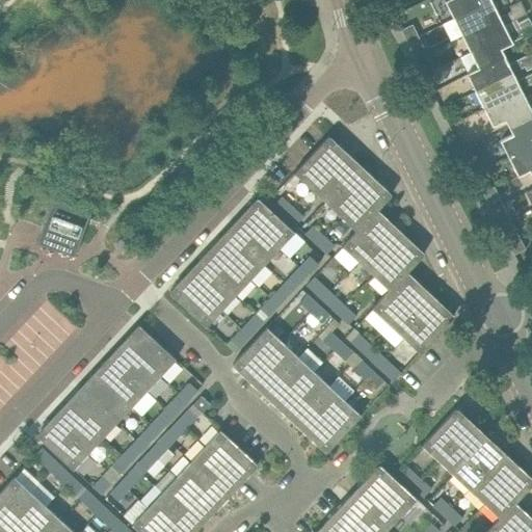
[(445,0),(453,18),(478,6),(475,0),(445,0)]
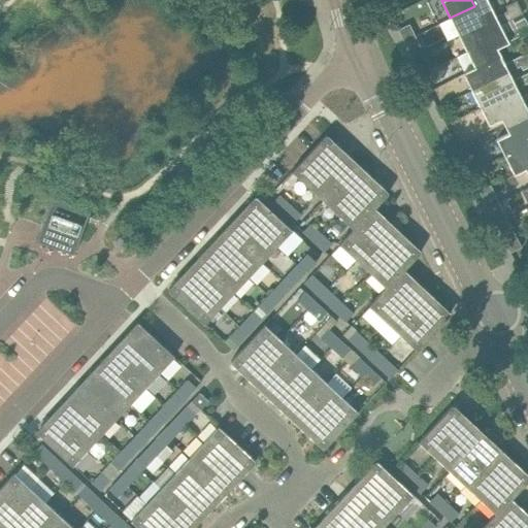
[(471,0),(474,6),(450,18),(459,34),(483,23),(479,14),(490,9),(492,8),(503,2),(502,0),(471,0)]
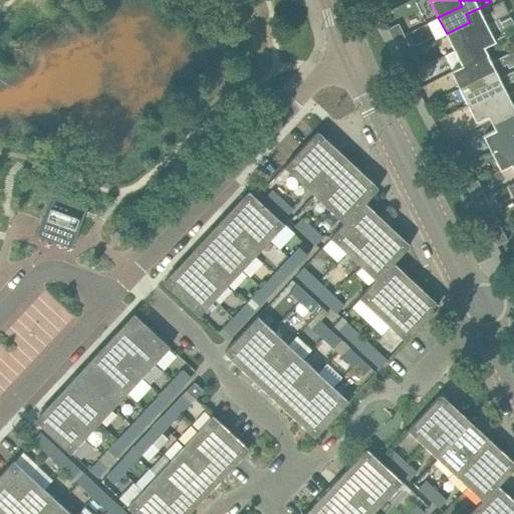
[(479,8),(477,9),(466,14),(470,22),(447,33),(455,49),(478,38),(474,30),(485,25),(487,24),(509,13),(503,1),(492,6),(494,10),(483,16),(479,8)]
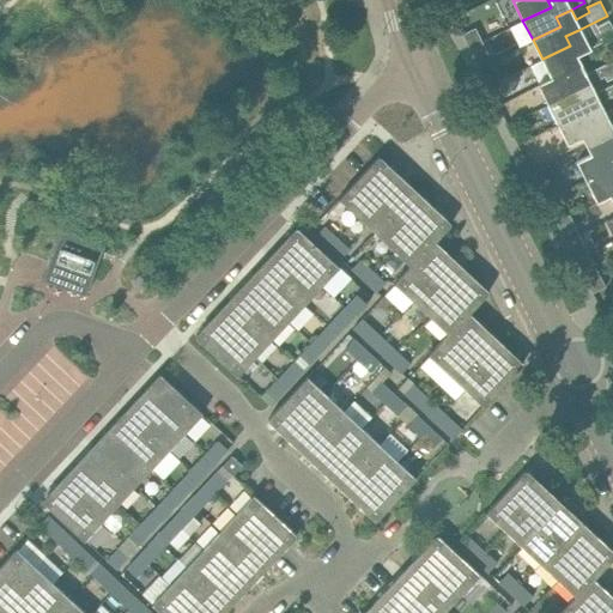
[(581,29),(578,30),(565,36),(570,46),(542,59),(552,78),(552,79),(581,64),(577,55),(592,49),(590,48),(612,36),(612,28),(610,20),(596,26),(599,31),(586,38),(581,29)]
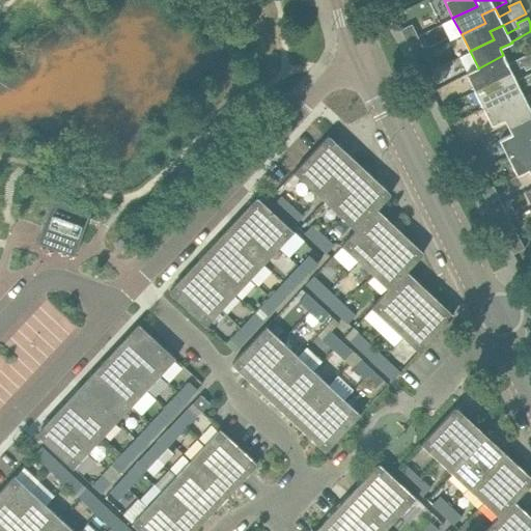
[(406,42),(417,35),(412,24),(400,29),(406,42)]
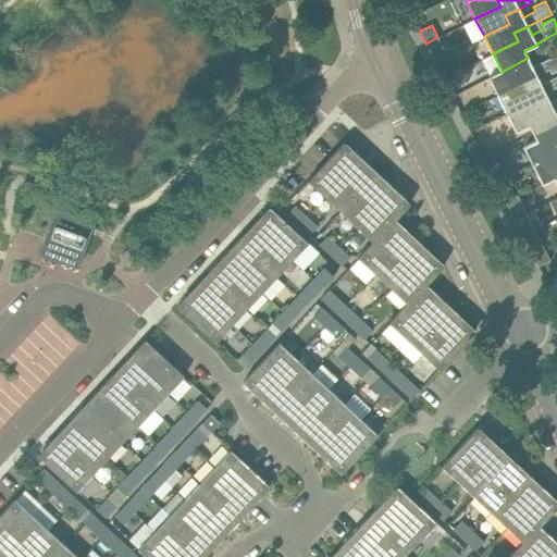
[(437,37),(425,44),(432,56),(444,50),(437,37)]
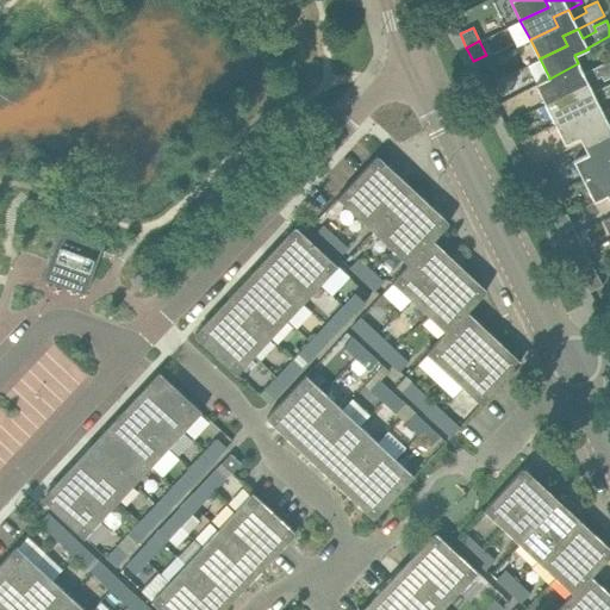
[(578,63),(549,79),(549,78),(535,83),(545,104),(573,91),(578,100),(591,93),(592,92),(587,82),(601,76),(603,81),(609,76),(609,62),(609,60),(583,73),(578,63)]
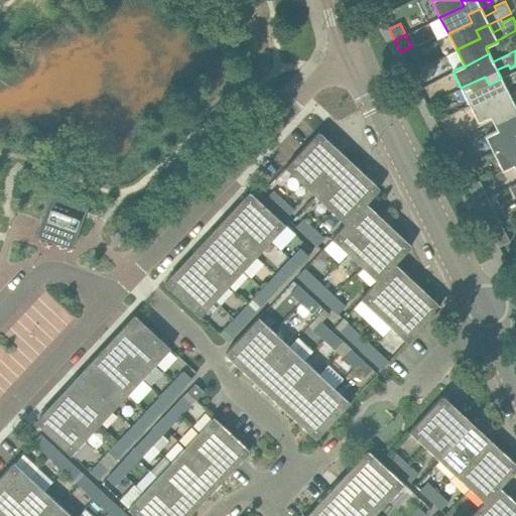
[(515,71),(501,78),(500,79),(489,85),(485,77),(461,88),(470,105),(493,93),(497,101),(508,95),(509,94),(505,86),(515,80),(515,71)]
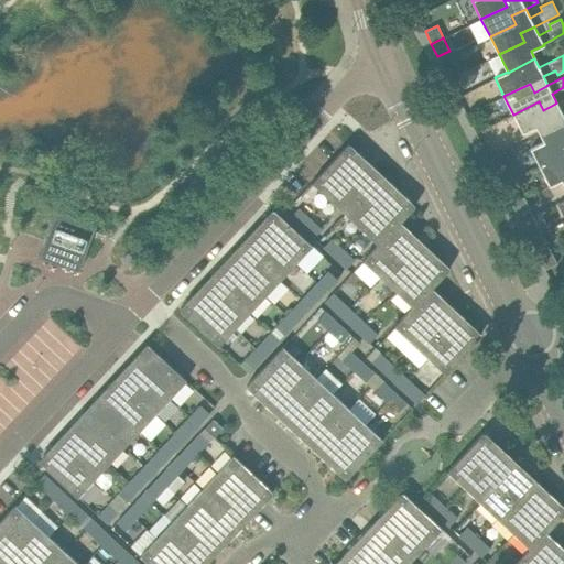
[(563,99),(556,102),(555,104),(543,110),(539,101),(513,115),(522,133),(535,127),(540,134),(563,121),(563,117),(562,112),(563,110),(563,99)]
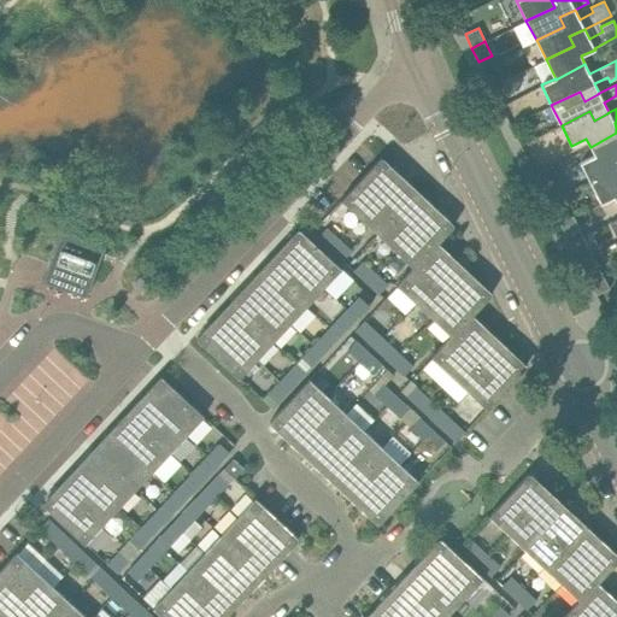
[(616,133),(591,147),(594,156),(580,163),(591,183),(616,169),(616,165),(613,159),(616,157),(616,133)]
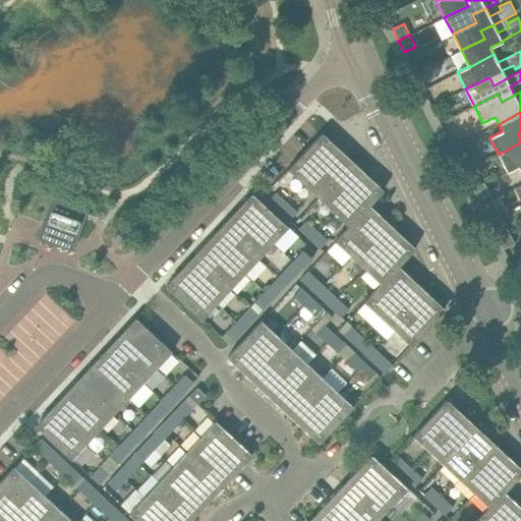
[(520,132),(518,134),(520,139),(520,142),(499,155),(507,172),(519,166),(518,165),(520,163),(520,132)]
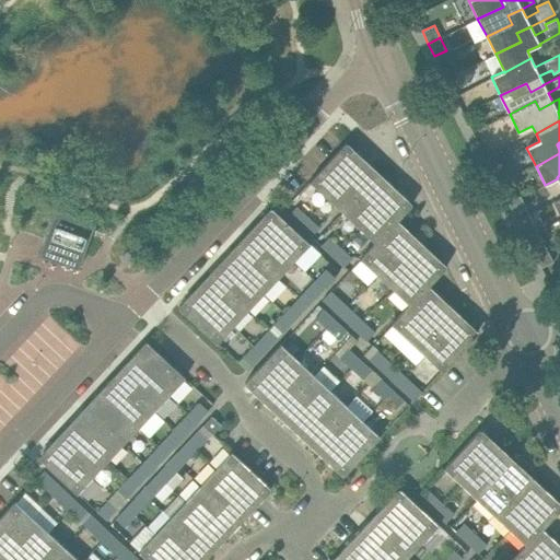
[(356,151),(345,143),(308,182),(326,197),(362,159),(354,152),(356,151)]
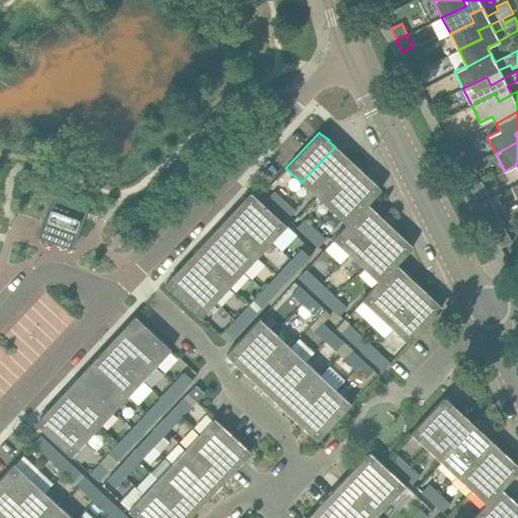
[(342,153),(342,154),(335,147),(301,182),(317,196),(350,161),(349,160),(342,153)]
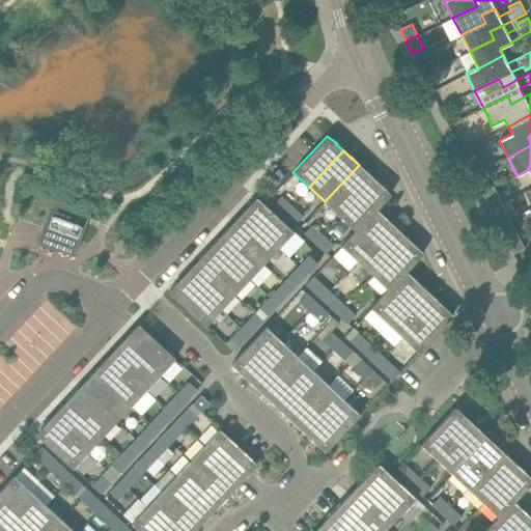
[(367,172),(360,166),(359,165),(325,201),(340,217),(374,180),(367,173),(367,172)]
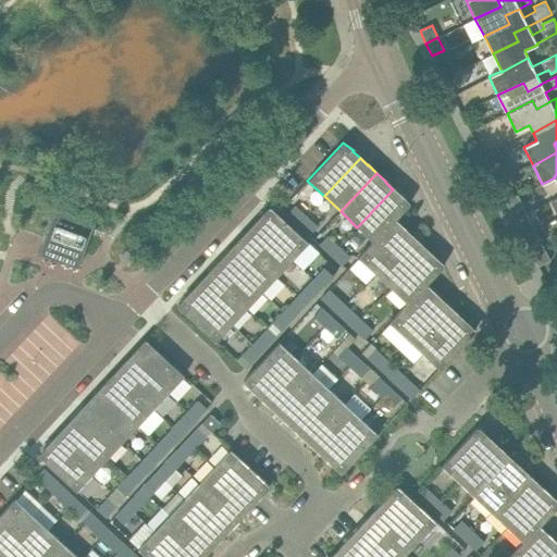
[(400,195),(399,196),(393,189),(357,227),(372,242),(391,224),(395,220),(409,205),(406,201),(400,195)]
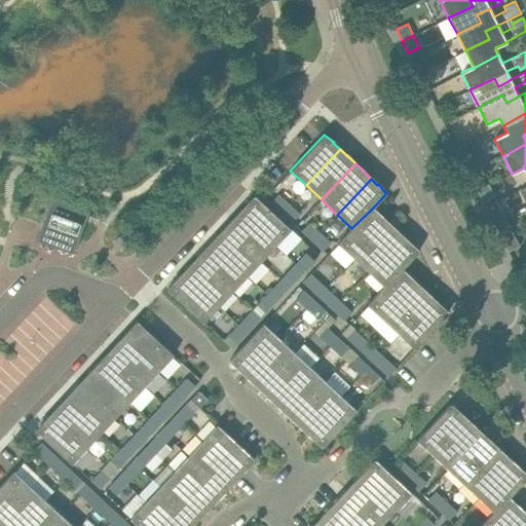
[(483,202),(494,196),(488,184),(477,189),(483,202)]
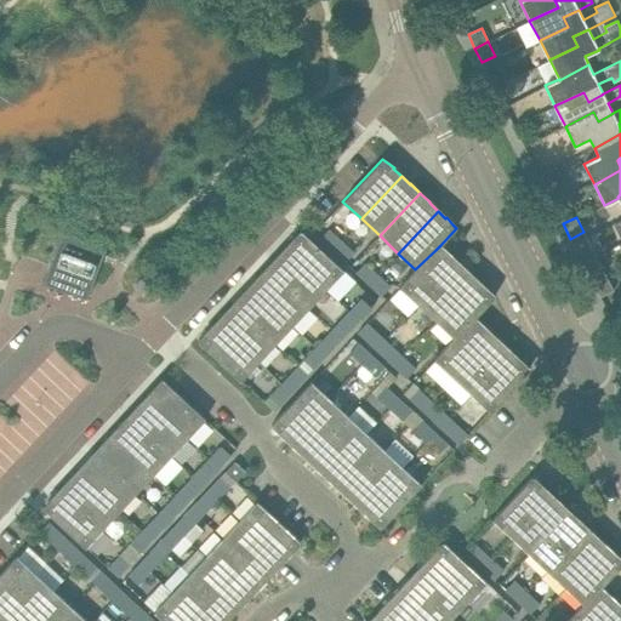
[(331,251),(341,240),(329,229),(320,240),(331,251)]
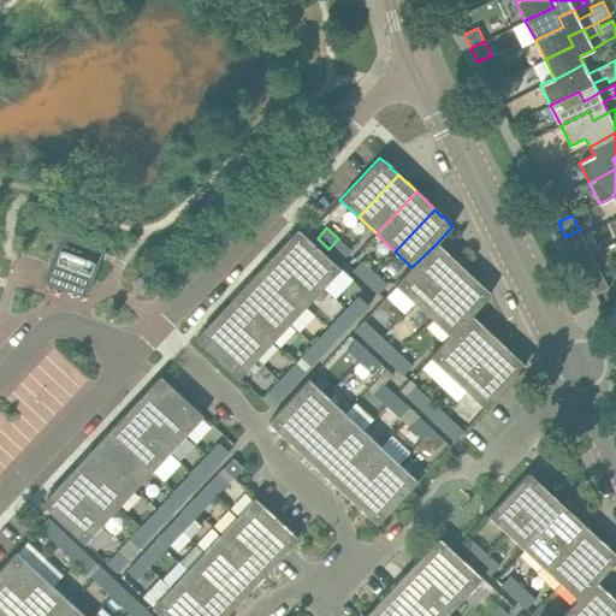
[(49,261),(42,280),(60,288),(63,280),(89,290),(106,244),(61,229),(49,261)]
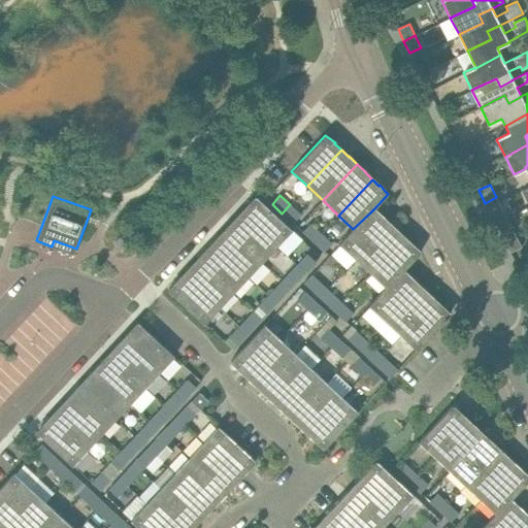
[(246,205),(248,205),(241,211),(277,245),(292,230),(256,196),(253,199),(246,205)]
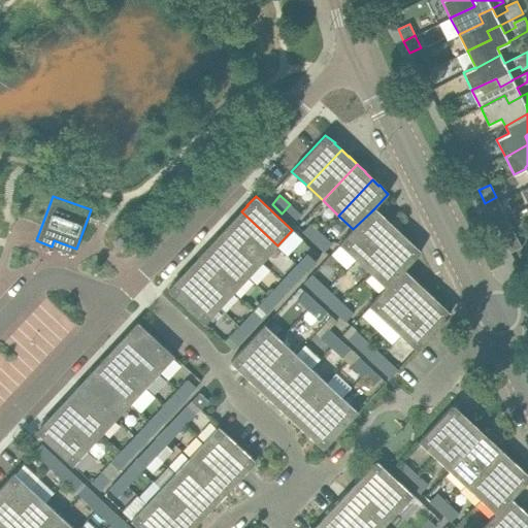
[(493,220),(504,213),(498,201),(487,207),(493,220)]
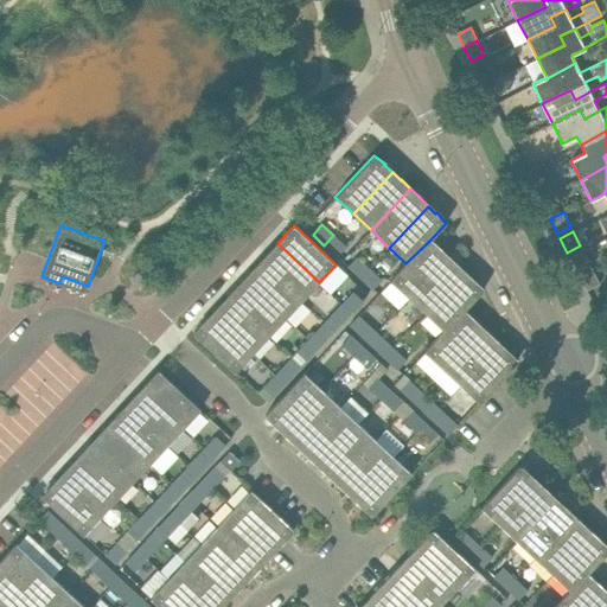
[(333,235),(324,246),(337,256),(346,246),(333,235)]
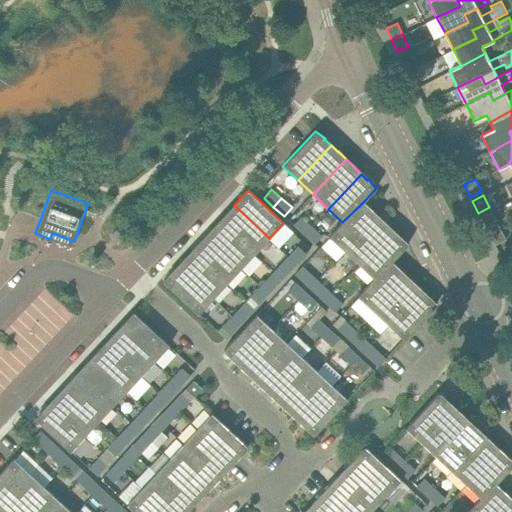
[(363,202),(359,206),(342,222),(329,236),(345,251),(378,216),(375,214),(370,208),(369,208),(363,202)]
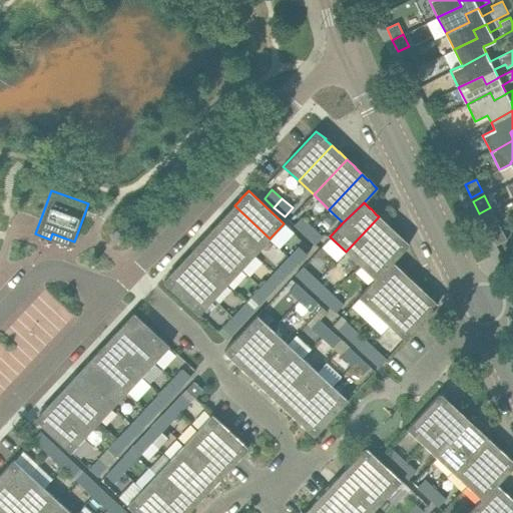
[(222,219),(220,221),(255,254),(270,238),(234,205),(227,213),(226,212),(222,219)]
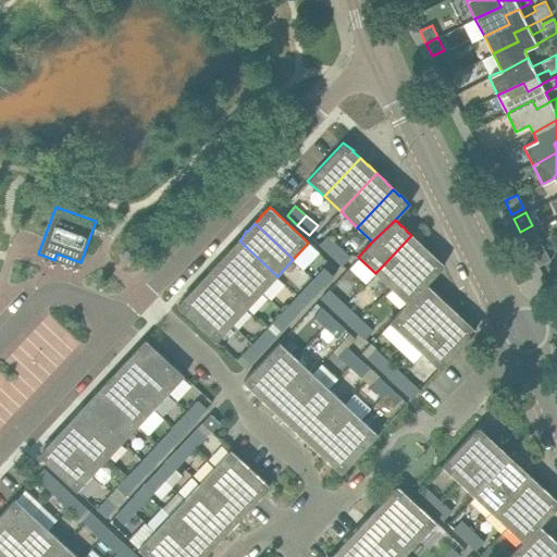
[(529,249),(542,243),(534,230),(522,236),(529,249)]
